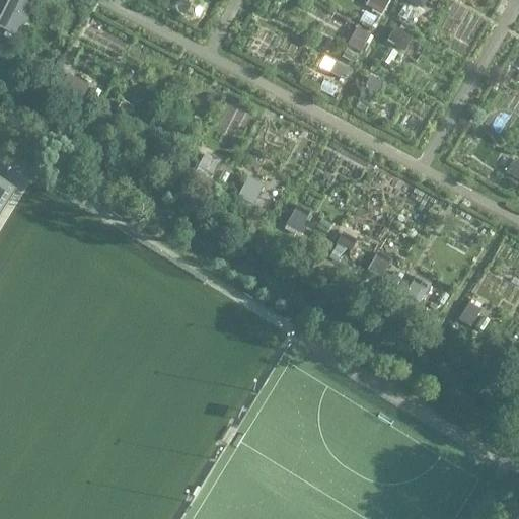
[(0,27),(22,38),(38,0),(7,0),(0,18),(0,27)]
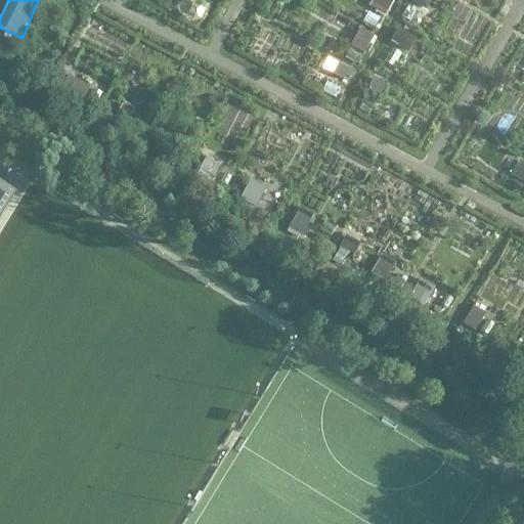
[(374,0),(372,6),(386,11),(390,0),(374,0)]
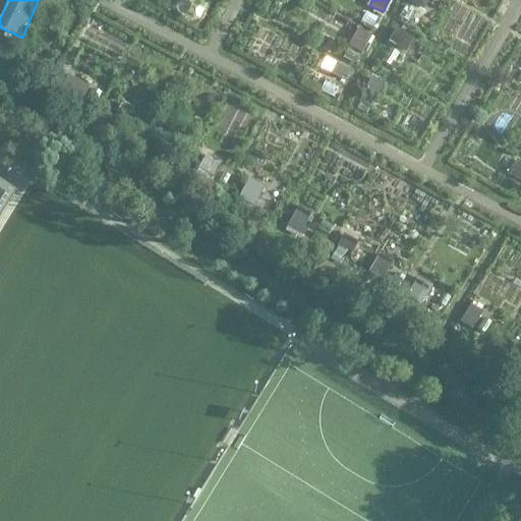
[(408,0),(408,1),(425,8),(428,0),(408,0)]
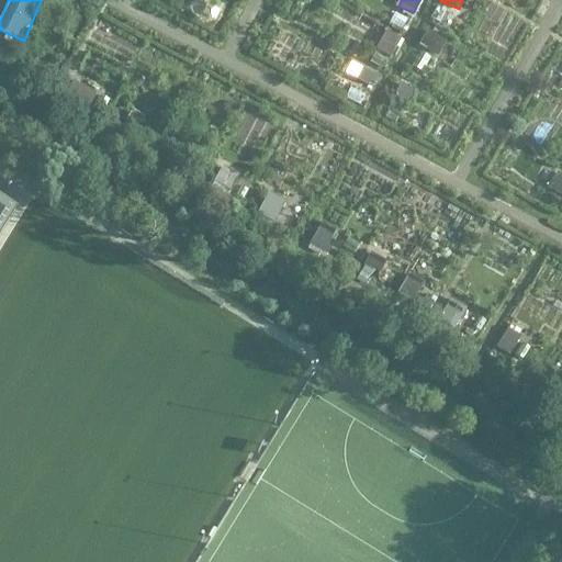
[(386,30),(377,48),(392,56),(402,37),(386,30)]
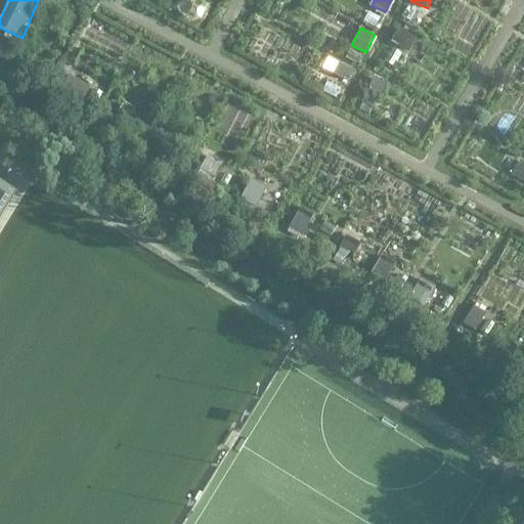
[(392,40),(406,49),(413,37),(399,29),(392,40)]
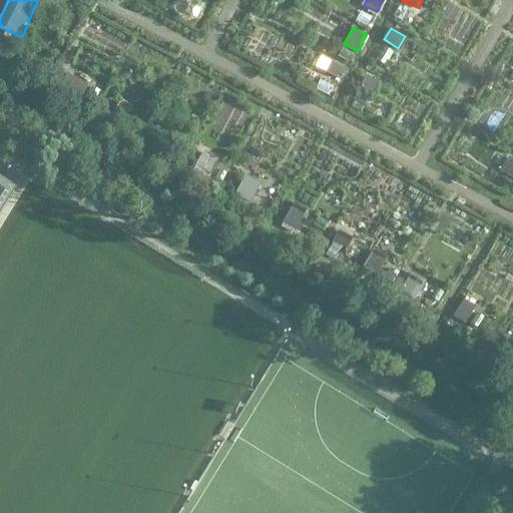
[(341,68),(331,63),(326,73),(336,78),(341,68)]
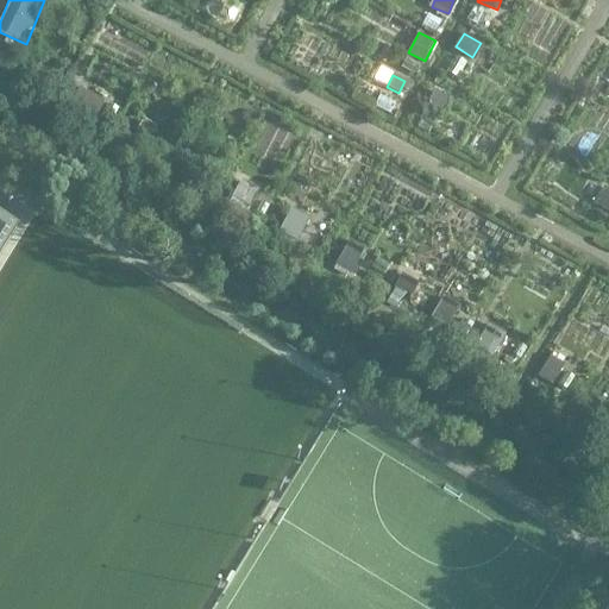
[(432,129),(451,99),(438,90),(419,120),(432,129)]
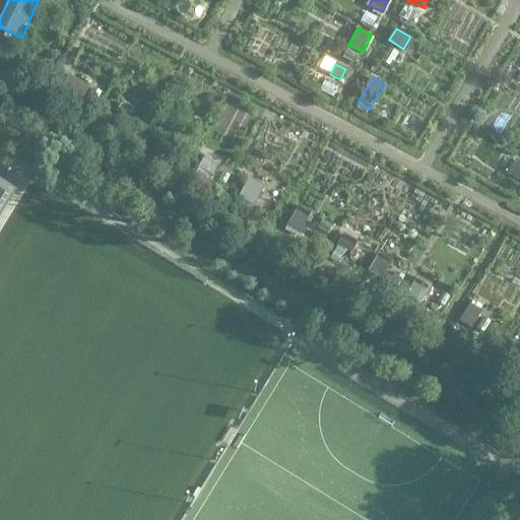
[(207,152),(196,173),(211,181),(222,160),(207,152)]
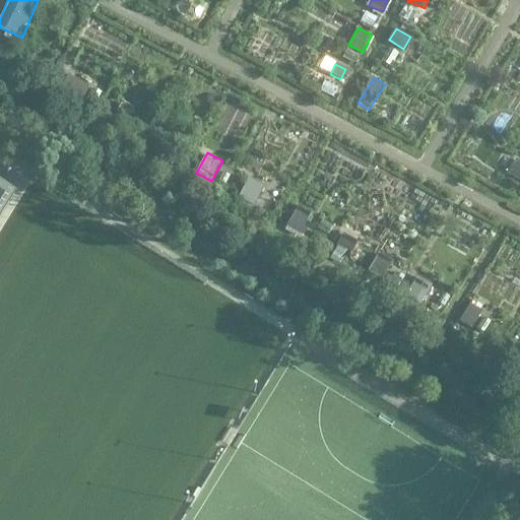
[(250,177),(238,198),(254,206),(266,185),(250,177)]
